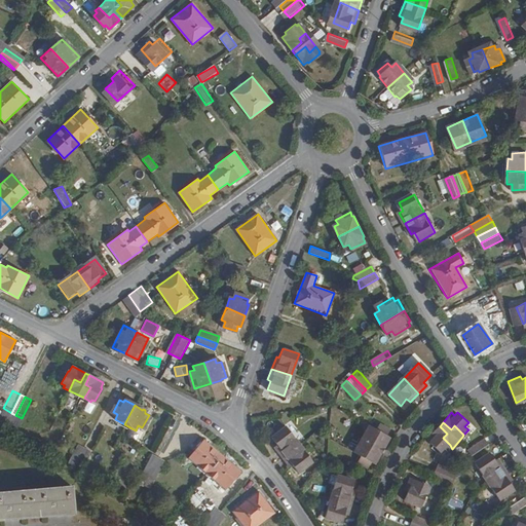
[(364,437),(384,448),(389,439),(387,438),(390,431),(378,423),(374,429),(370,426),(364,437)]
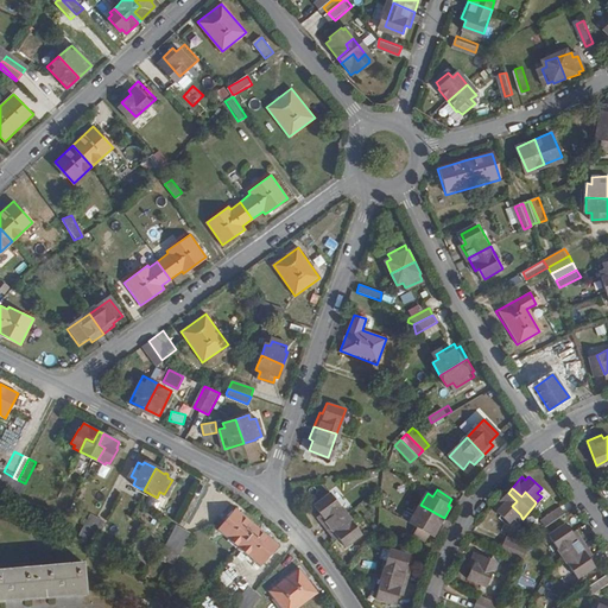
[(517,501),(508,493),(498,507),(501,511),(499,513),(512,524),(517,519),(520,521),(523,519),(520,514),(512,506),(517,501)]
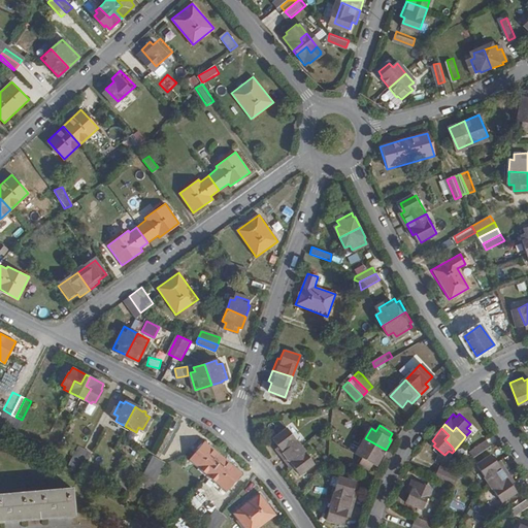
[(275,450),(282,460),(299,447),(288,430),(273,440),(278,448),(275,450)]
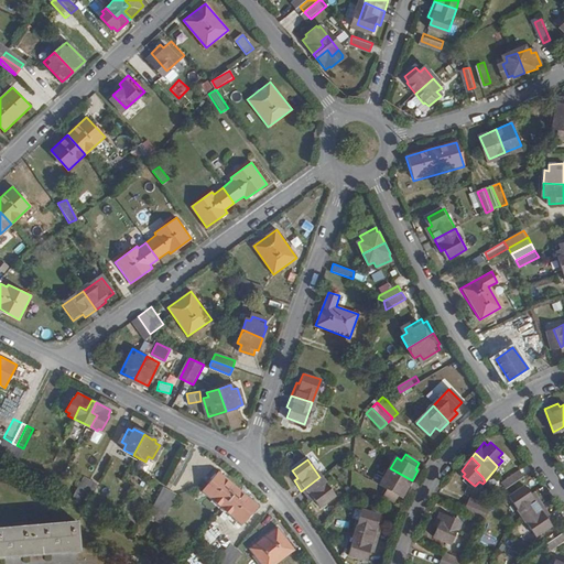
[(79,480),(87,484),(96,465),(90,462),(79,480)]
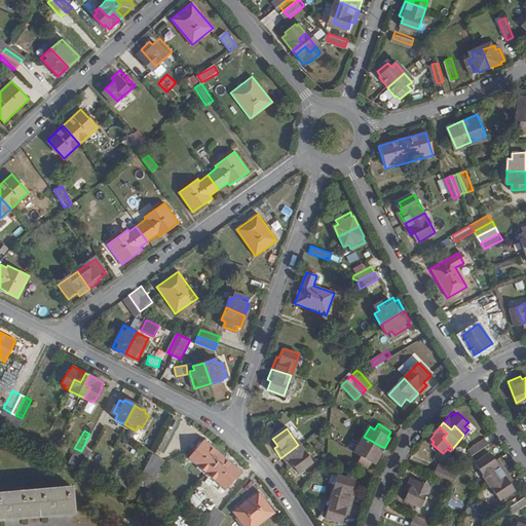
[(89,434),(81,451),(86,454),(96,437),(89,434)]
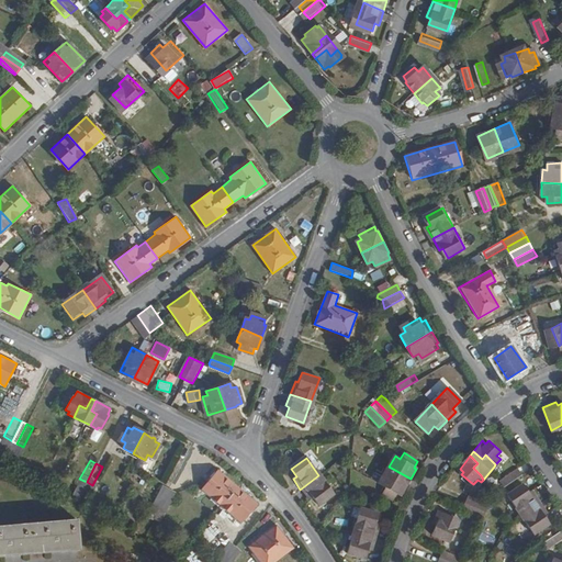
[(407,483),(411,479),(389,467),(386,470),(379,483),(383,486),(389,489),(396,476),(407,483)]
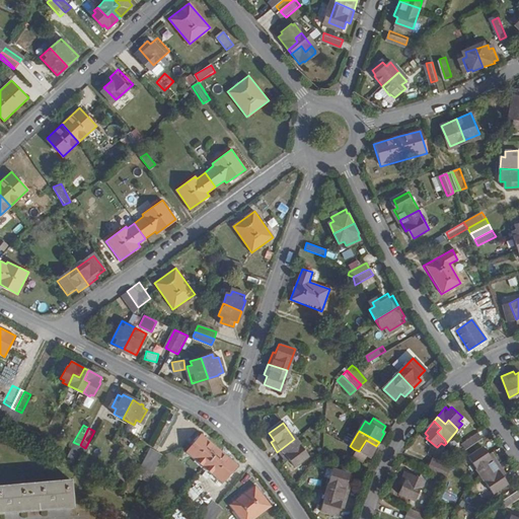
[(468,448),(485,437),(480,431),(464,443),(468,448)]
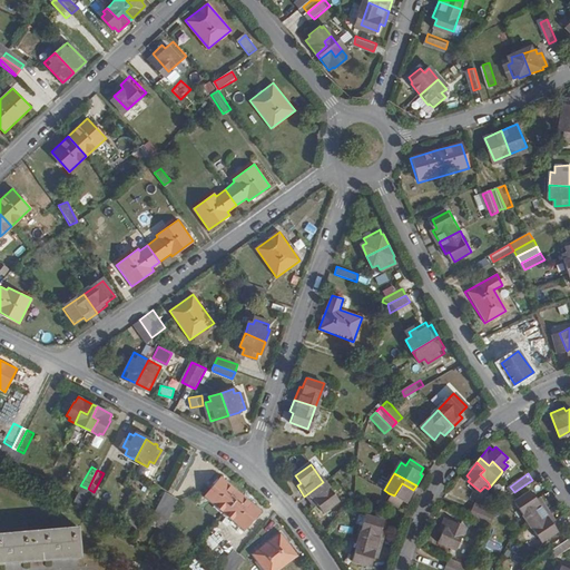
[(204,497),(223,512),(239,492),(222,477),(204,497)]
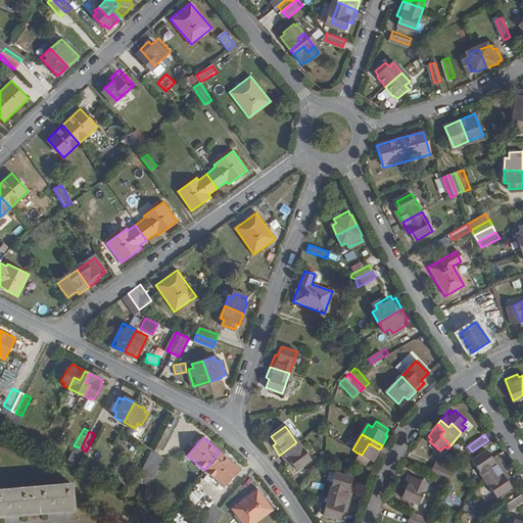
[(296,442),(279,456),(286,467),(290,465),(295,472),(311,463),(296,442)]
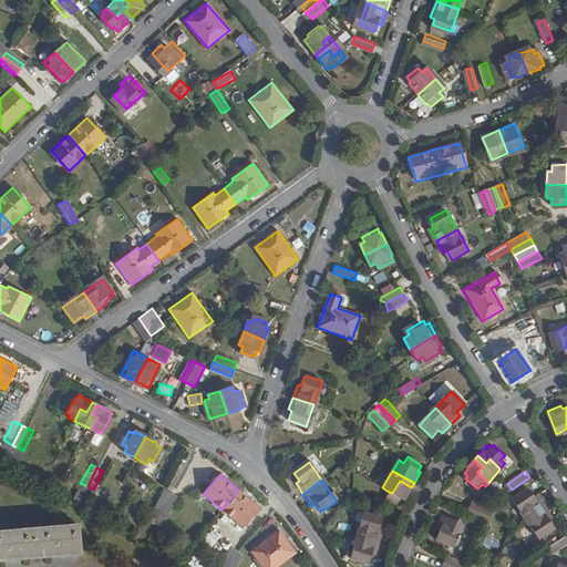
[(403,500),(411,487),(400,481),(392,493),(387,491),(383,497),(398,505),(401,498),(403,500)]
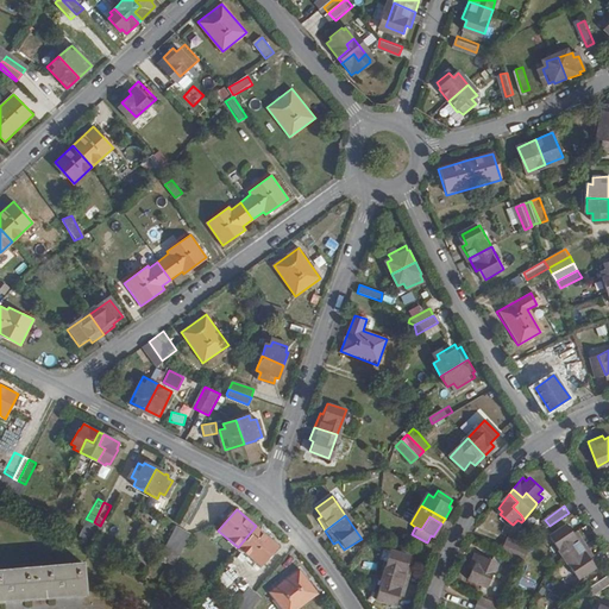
[(165,544),(174,548),(184,527),(176,523),(165,544)]
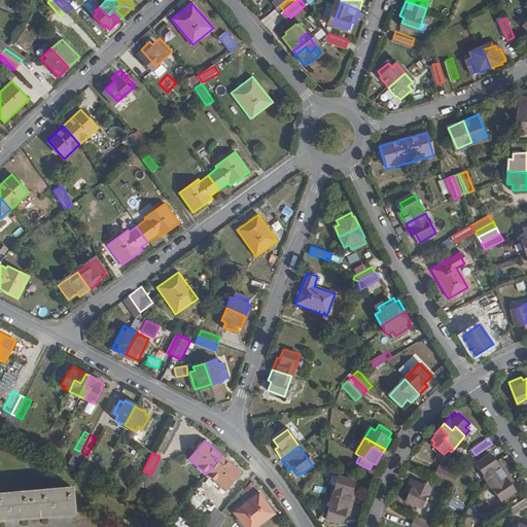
[(488,483),(507,469),(499,458),(496,460),(491,454),(476,464),(488,483)]
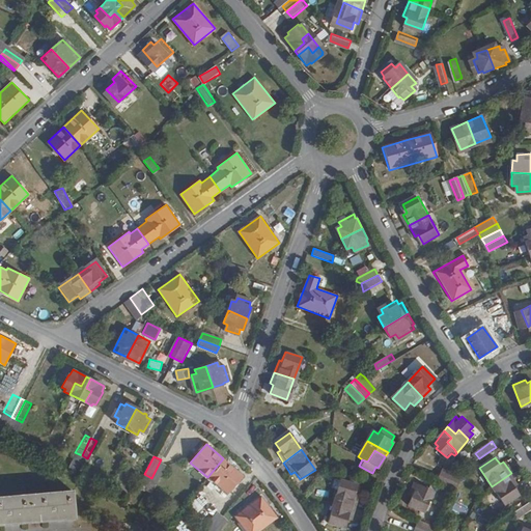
[(223,458),(207,477),(227,494),(243,475),(223,458)]
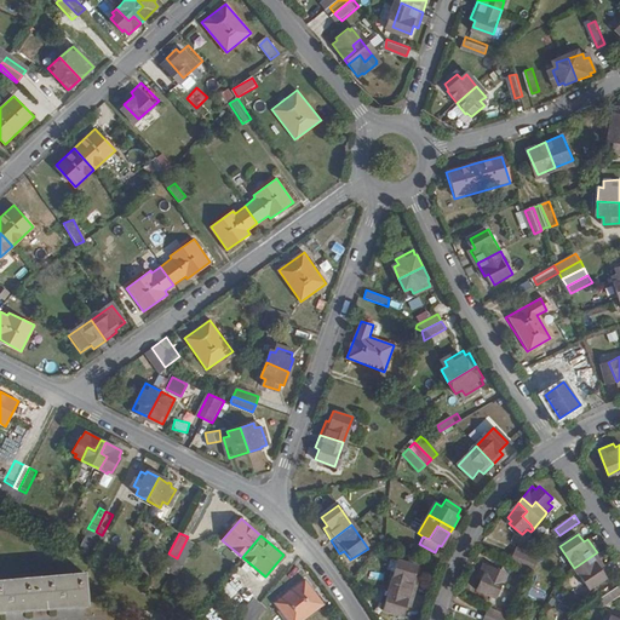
[(188,537),(177,558),(183,562),(194,540),(188,537)]
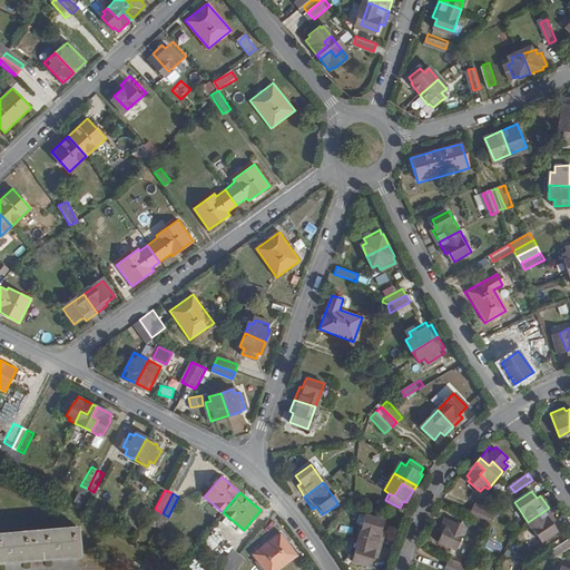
[(557,521),(549,508),(528,522),(541,542),(559,531),(553,523),(557,521)]
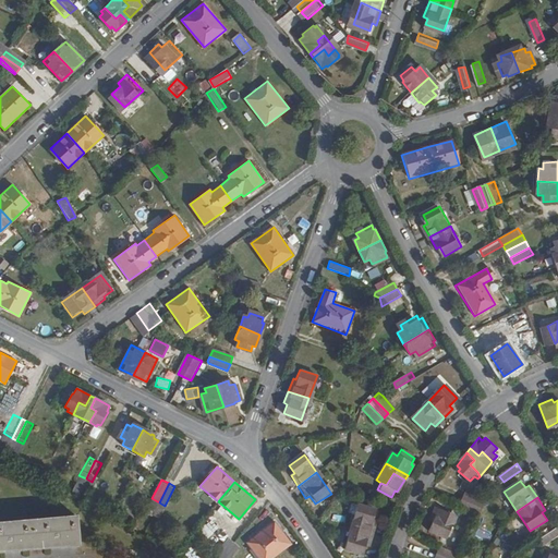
[(464,498),(462,506),(482,514),(485,508),(464,498)]
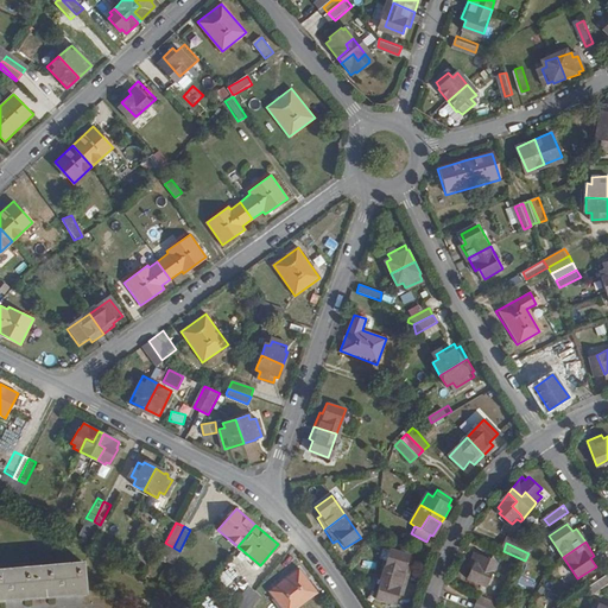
[(381,575),(406,582),(410,570),(407,569),(411,558),(390,551),(381,575)]
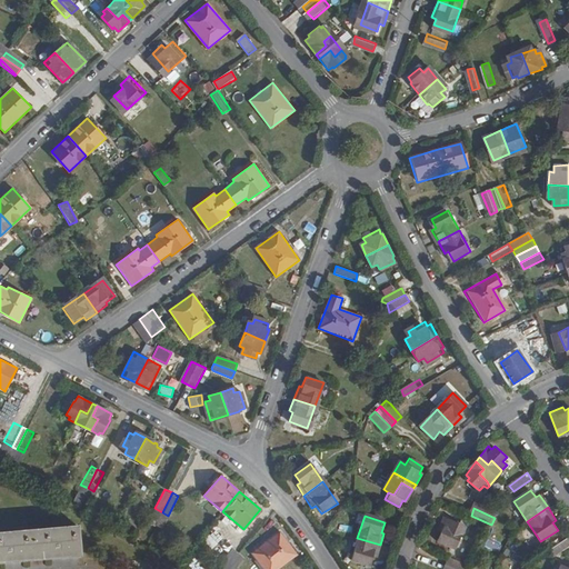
[(491,525),(471,516),(468,522),(488,531),(491,525)]
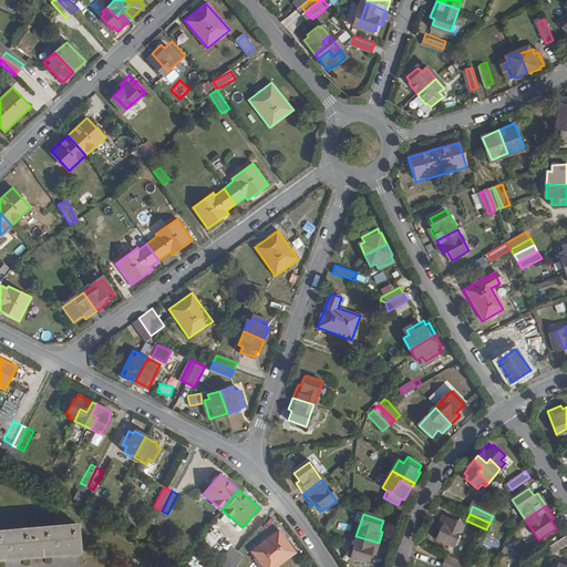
[(460,548),(467,528),(445,518),(440,532),(443,534),(441,539),(460,548)]
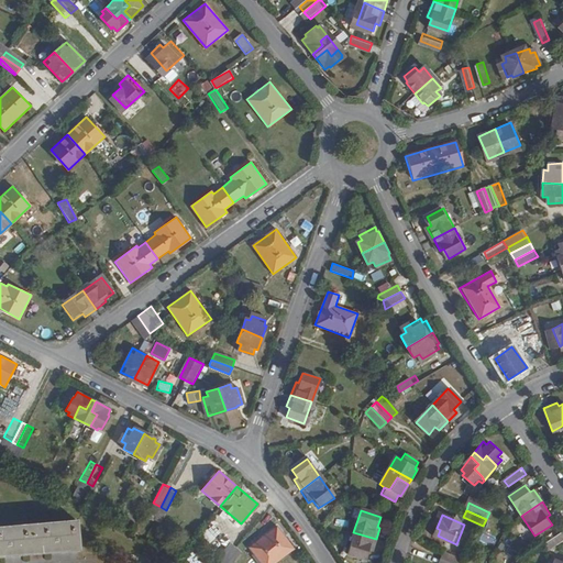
[(77,521),(0,528),(0,556),(79,551),(77,521)]
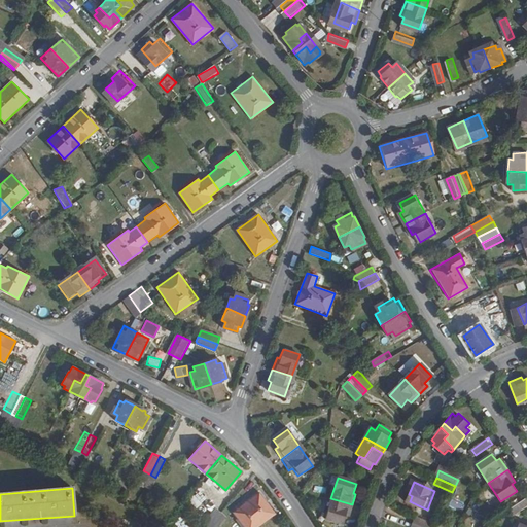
[(259,492),(234,513),(244,526),(257,526),(276,514),(259,492)]
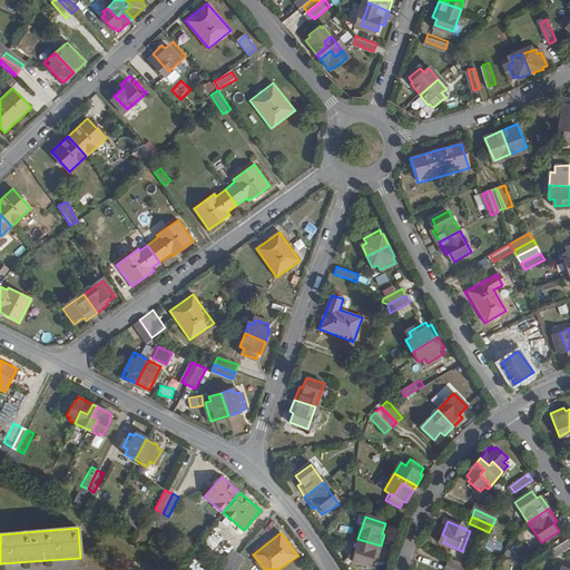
[(204,541),(212,550),(220,541),(214,533),(204,541)]
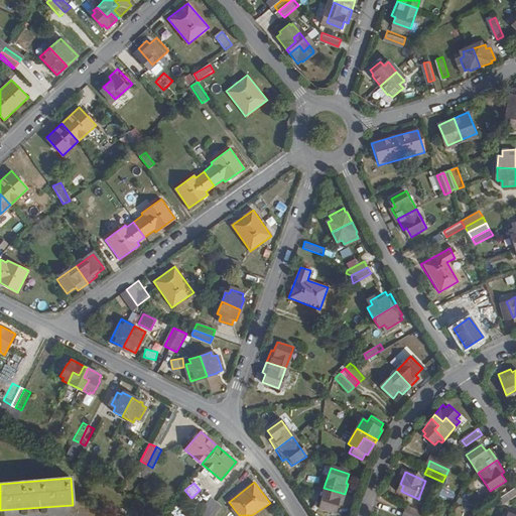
[(515,495),(515,487),(500,498),(503,504),(515,495)]
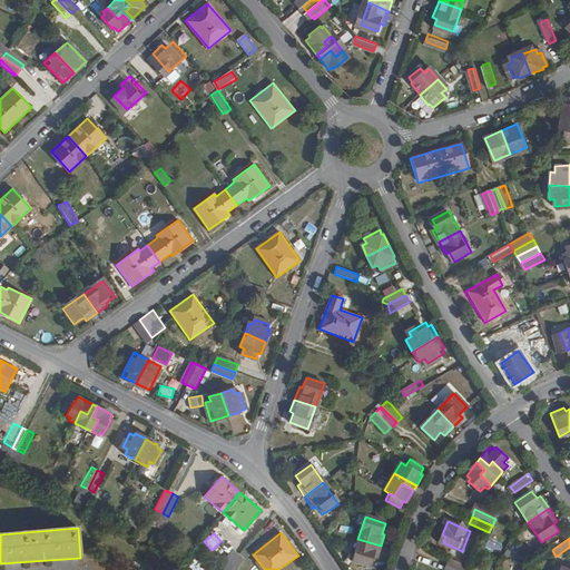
[(375,560),(381,546),(357,539),(350,561),(370,568),(373,560),(375,560)]
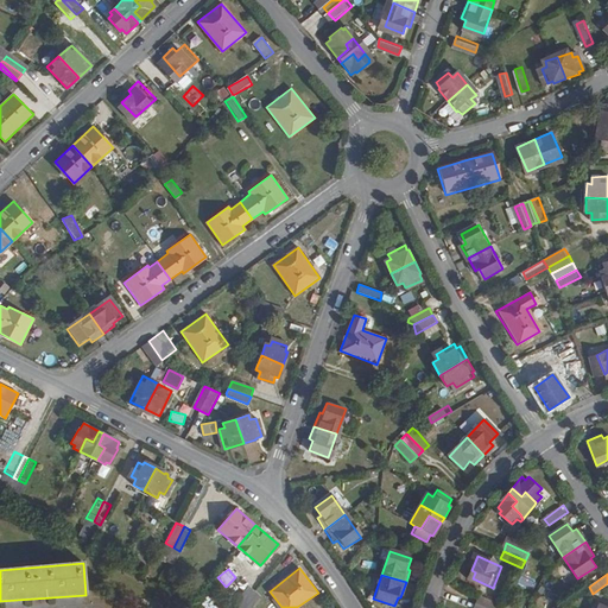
[(521,578),(520,586),(533,588),(534,581),(521,578)]
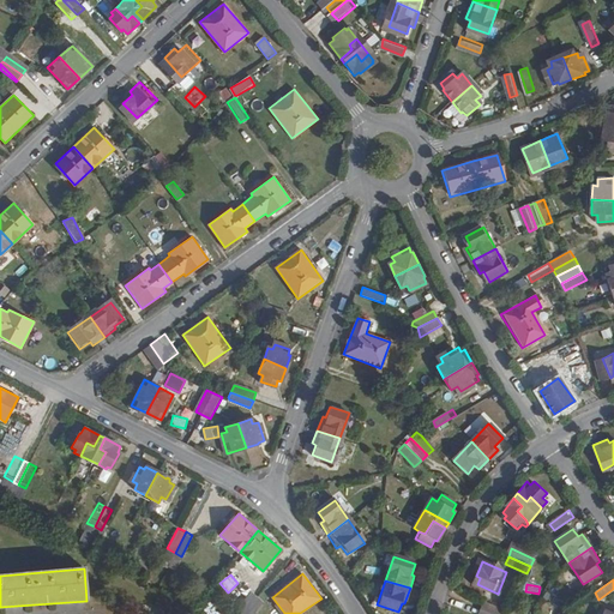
[(251,591),(236,611),(239,613),(253,613),(264,601),(251,591)]
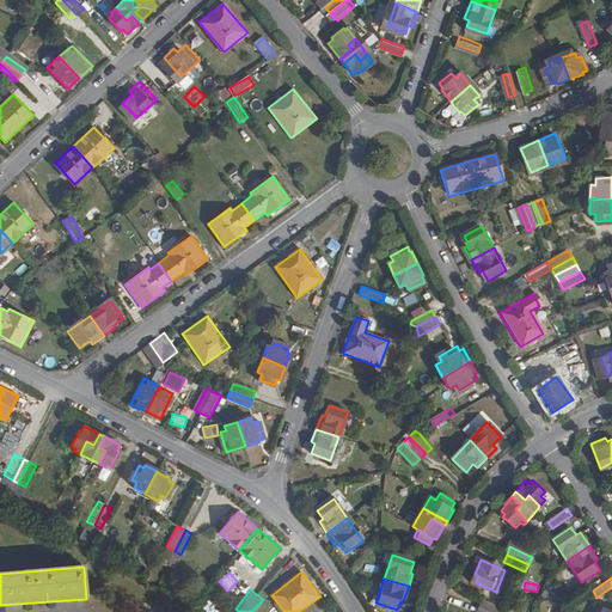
[(484,599),(482,606),(495,611),(505,611),(507,609),(484,599)]
